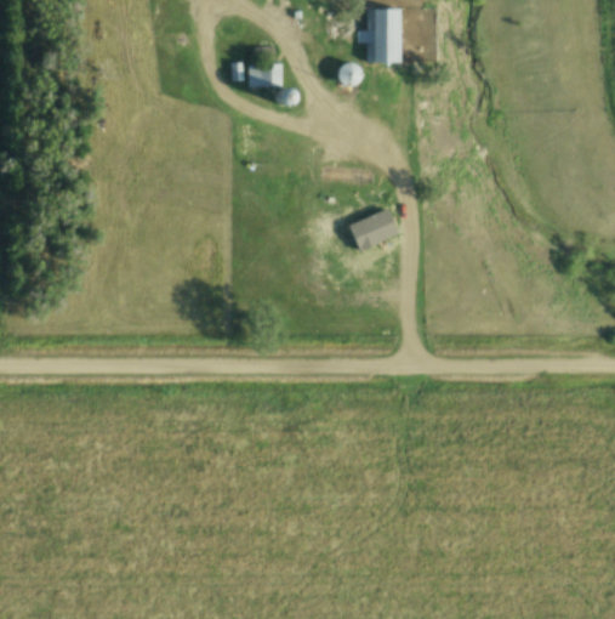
[(402,9),(371,9),(371,63),(402,63),(402,9)]
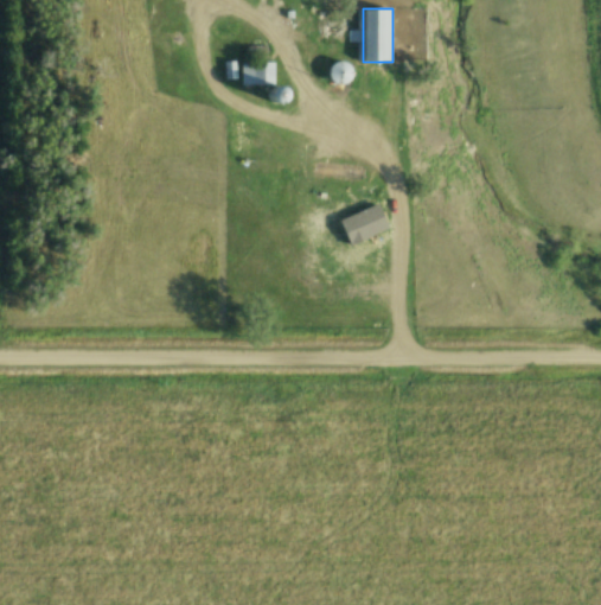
[(358,43),(358,10),(321,10),(321,43),(358,43)]
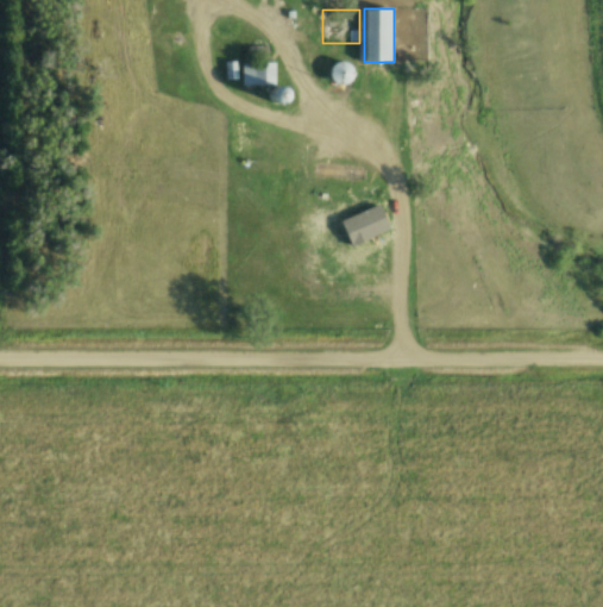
[(280,61),(246,61),(246,83),(280,83),(280,61)]
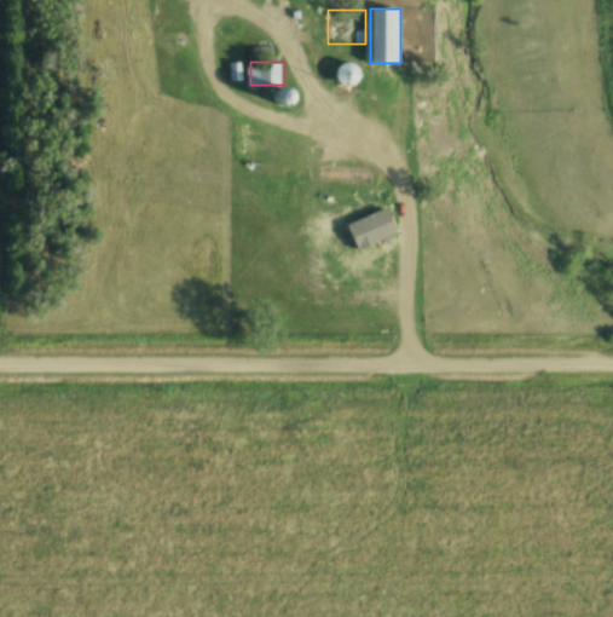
[(358,65),(340,63),(339,82),(357,85),(358,65)]
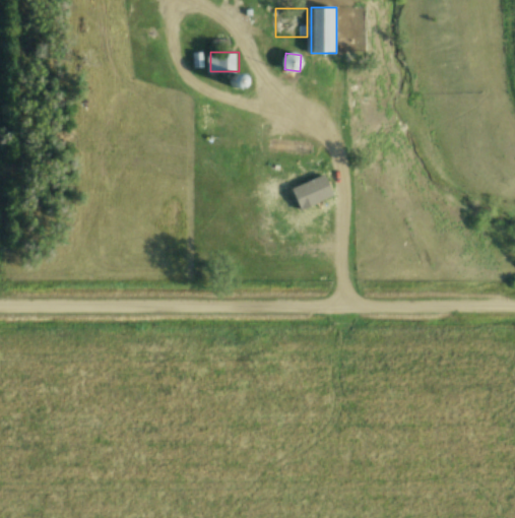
[(325,197),(325,169),(301,169),(301,197),(325,197)]
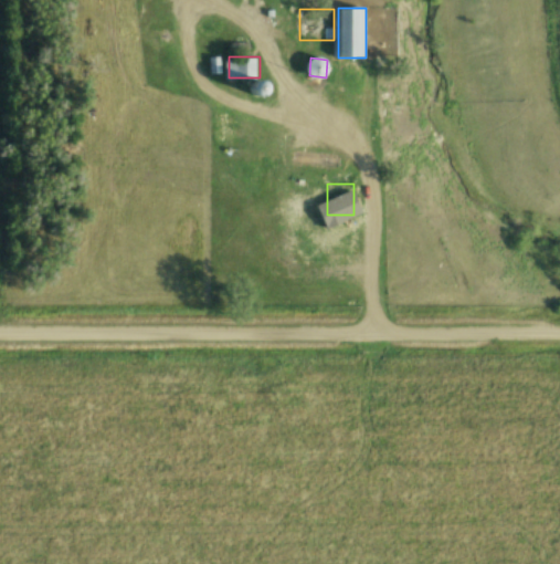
All buildings are outlined.
